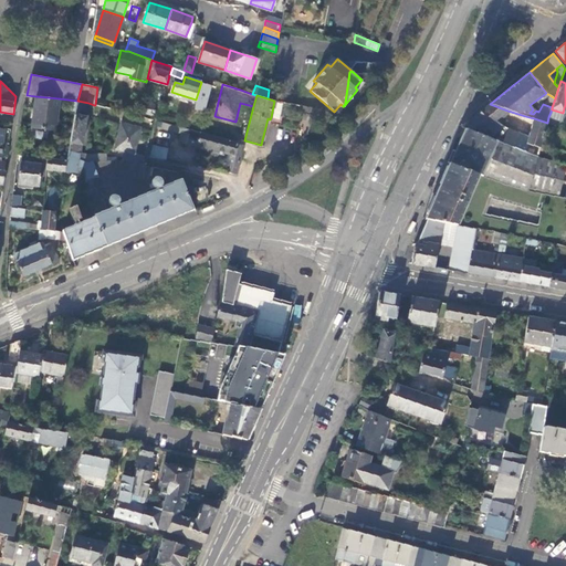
[(59,98),(35,96),(32,128),(55,130),(59,98)]
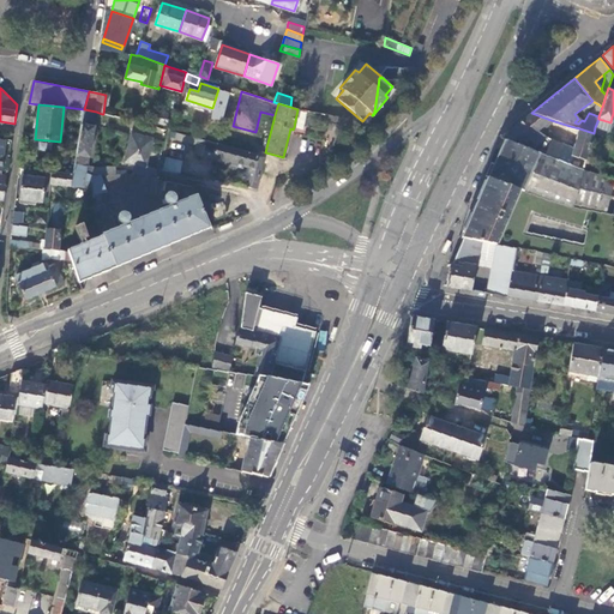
[(96,112),(84,109),(83,109),(74,163),(86,166),(88,166),(96,115),(96,112)]
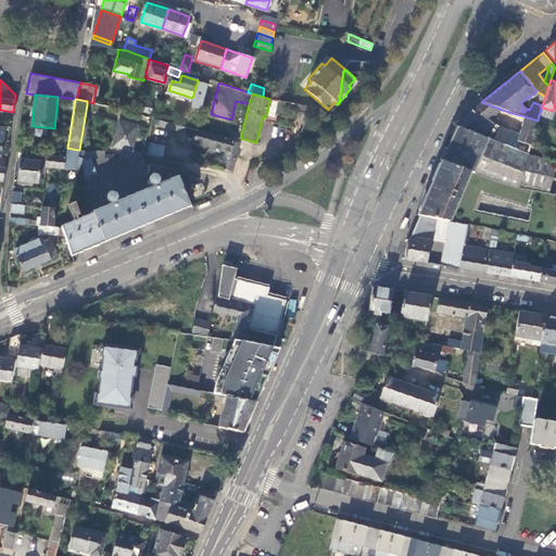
[(152,102),(139,99),(138,101),(139,110),(151,113),(152,102)]
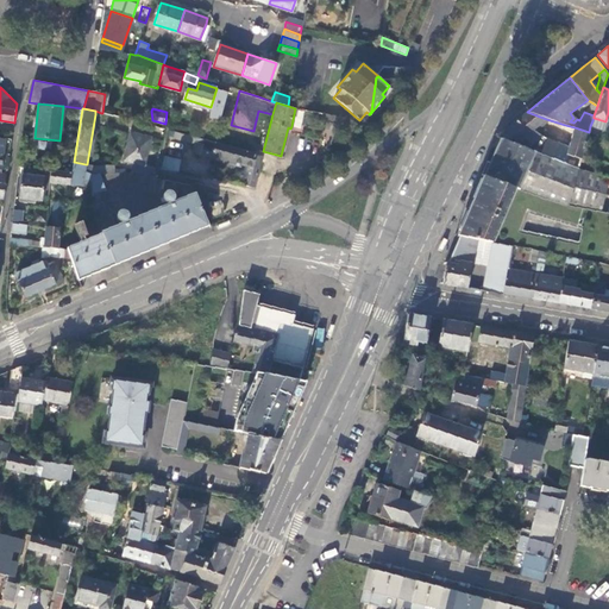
[(300,129),(305,110),(295,108),(292,126),(300,129)]
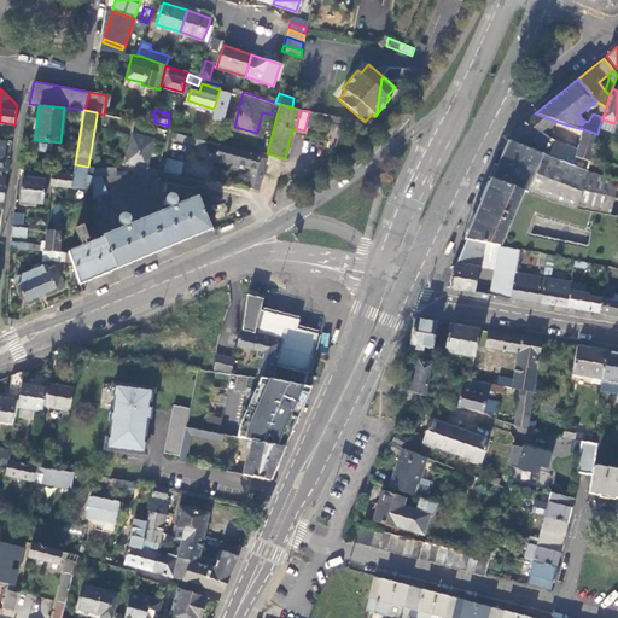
[(554,121),(535,114),(520,126),(503,139),(507,140),(532,151),(543,141),(546,144),(540,153),(544,156),(563,163),(567,147),(557,143),(554,149),(551,146),(552,140),(541,132),(554,121)]
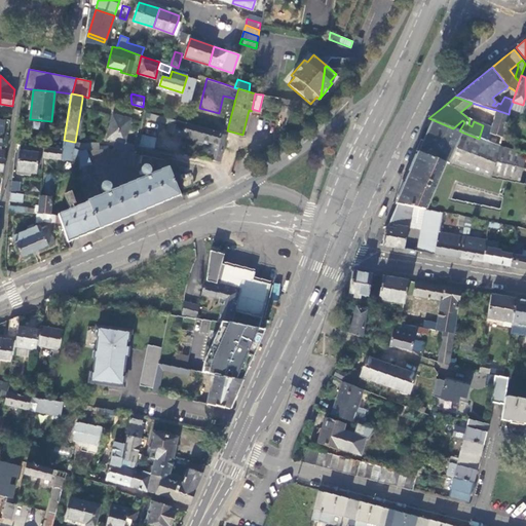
[(510,109),(521,113),(523,105),(513,102),(510,109)]
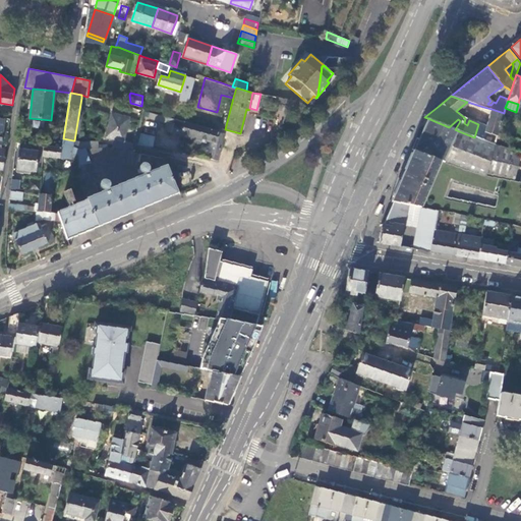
[(486,132),(498,136),(498,135),(504,113),(491,109),(486,127),(478,124),(474,137),(483,140),(486,132)]
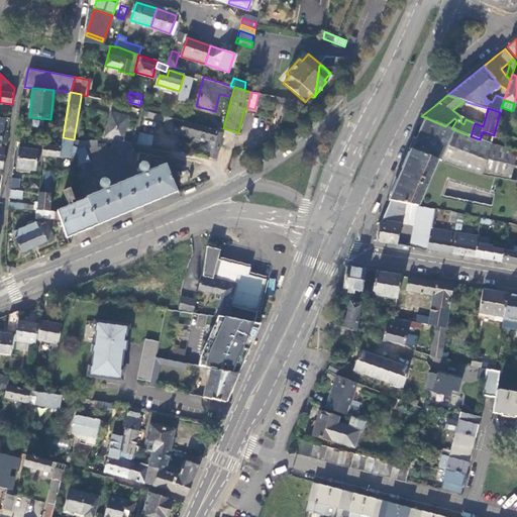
[(130,148),(132,142),(122,139),(127,116),(111,112),(105,135),(119,139),(117,146),(130,148)]
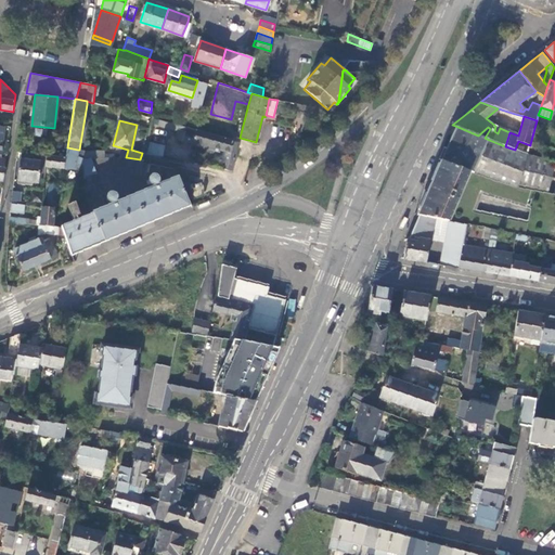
[(172,124),(159,120),(158,126),(170,129),(172,124)]
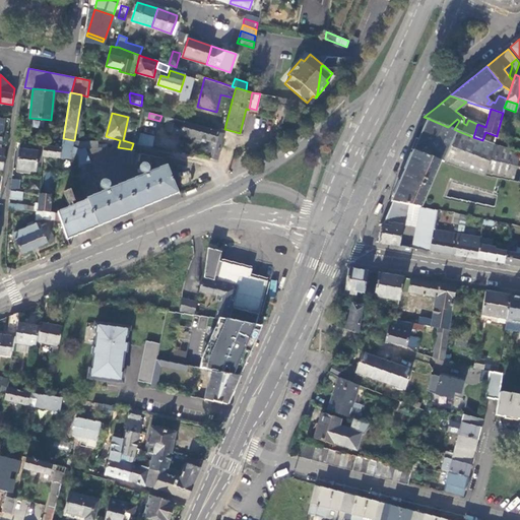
[(221,144),(223,132),(183,121),(161,116),(159,121),(166,122),(174,125),(171,132),(171,135),(180,137),(181,135),(200,140),(201,138),(208,140),(221,144)]
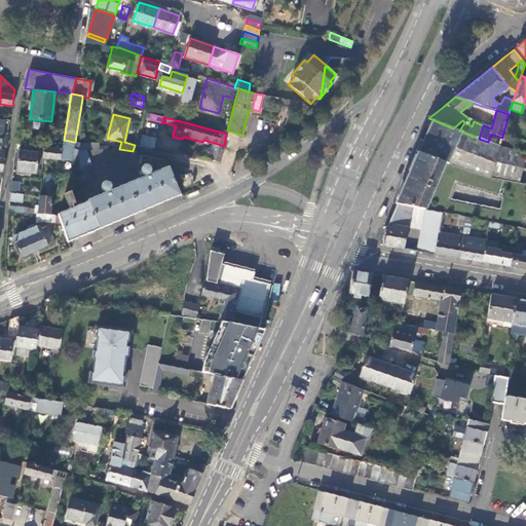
[(453,128),(431,119),(426,130),(417,151),(449,163),(463,133),(459,130),(453,128)]
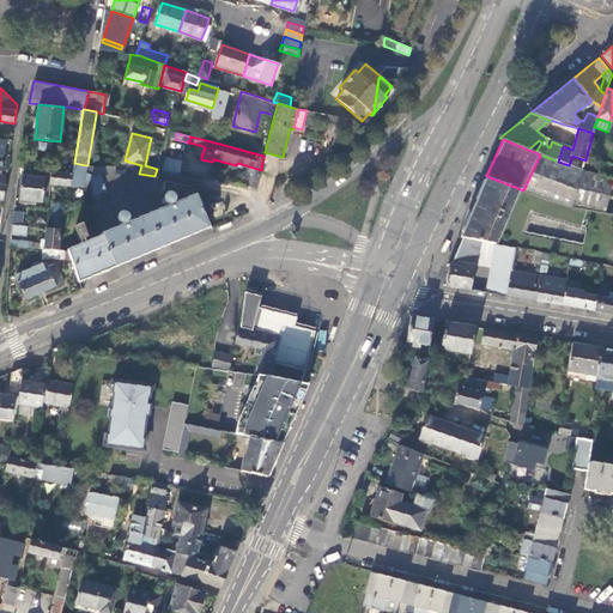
[(205,147),(195,144),(193,153),(201,156),(205,147)]
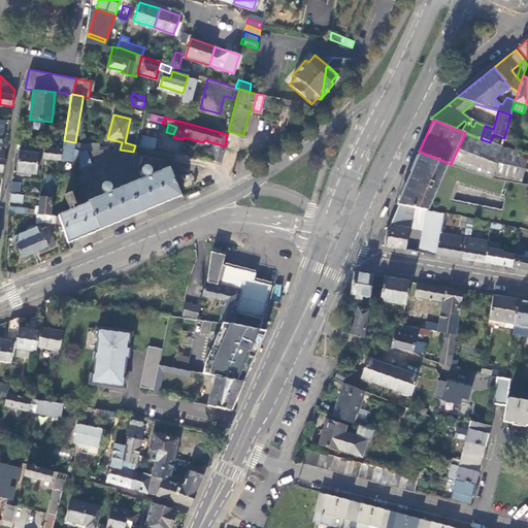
[(491,177),(501,146),(490,142),(481,139),(465,133),(451,164),(481,175),(491,177)]
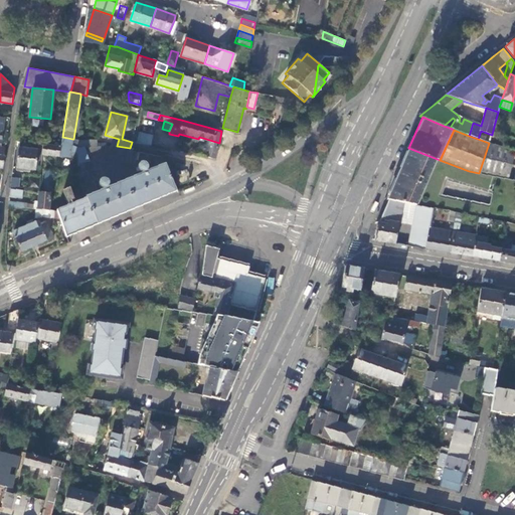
[(153,135),(138,132),(136,143),(151,146),(153,135)]
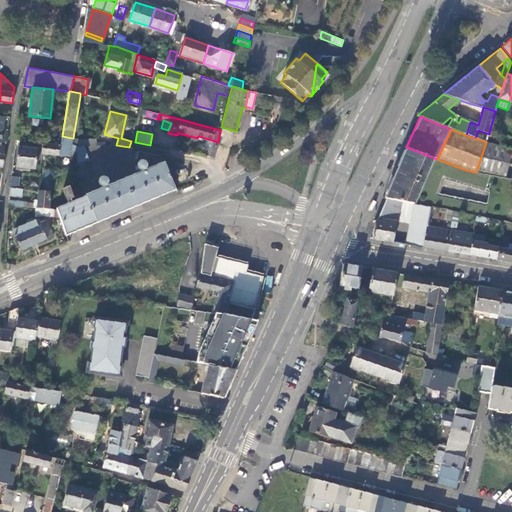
[(499,146),(502,136),(489,133),(489,134),(486,142),(499,146)]
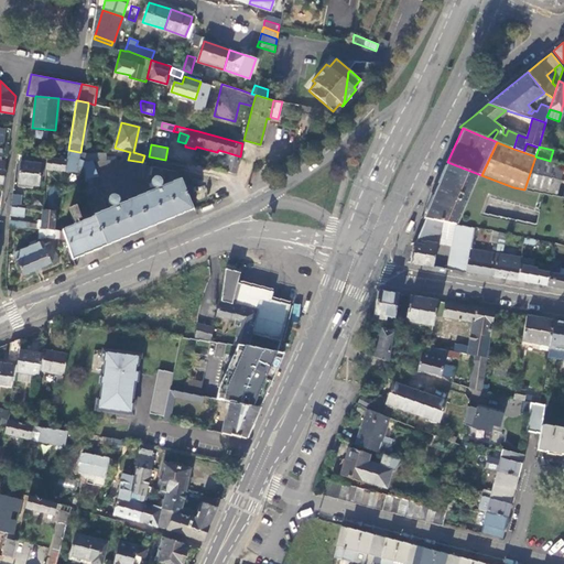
[(79,152),(68,150),(66,160),(47,158),(46,169),(76,172),(77,163),(78,158),(79,152)]
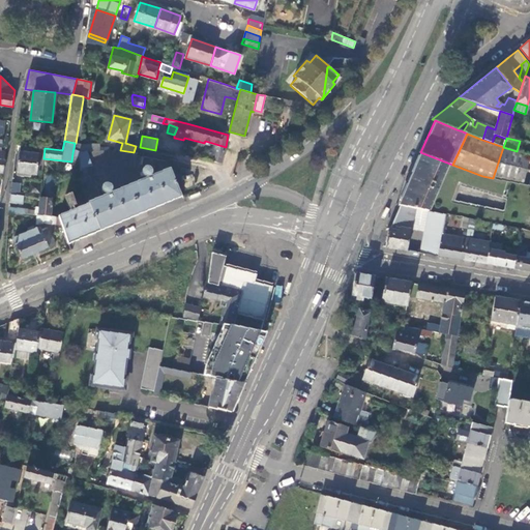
[(76,143),(75,143),(74,148),(80,151),(82,152),(87,151),(102,150),(102,147),(100,147),(99,143),(83,143),(76,143)]
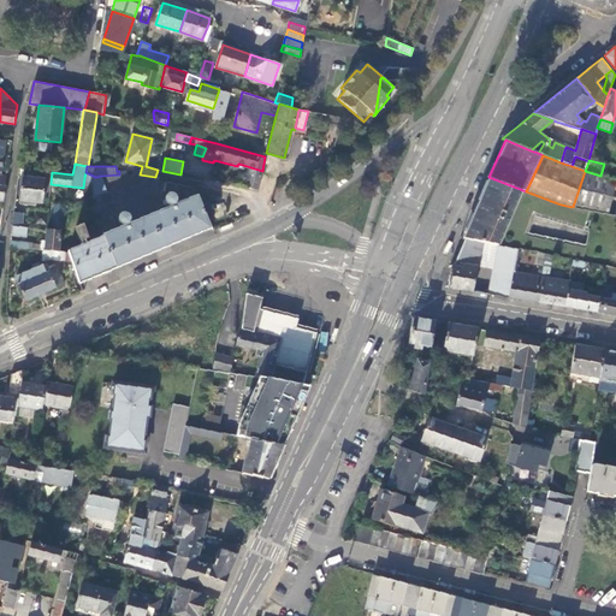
[(250,182),(249,188),(258,189),(262,171),(247,166),(244,177),(246,181),(250,182)]
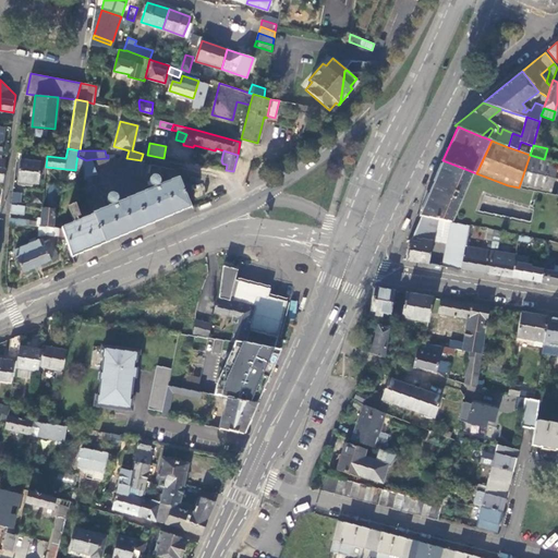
[(41,155),(21,153),(17,181),(38,184),(41,155)]
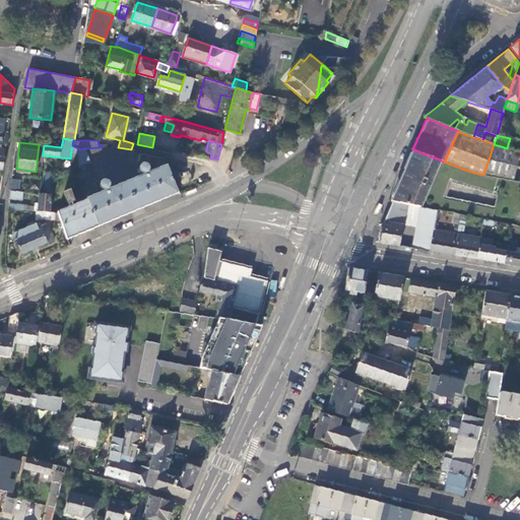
[(512,164),(516,150),(507,148),(494,144),(483,175),(497,178),(513,181),(517,165),(512,164)]
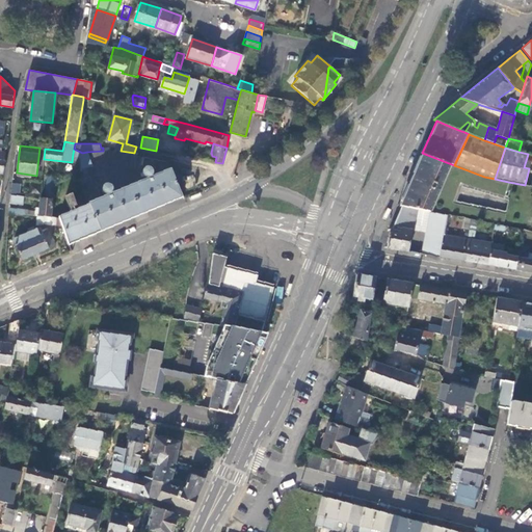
[(135,154),(134,153),(121,151),(103,151),(87,152),(91,166),(81,170),(76,171),(88,205),(99,229),(149,208),(151,209),(159,206),(159,204),(181,194),(167,162),(135,155),(135,154)]
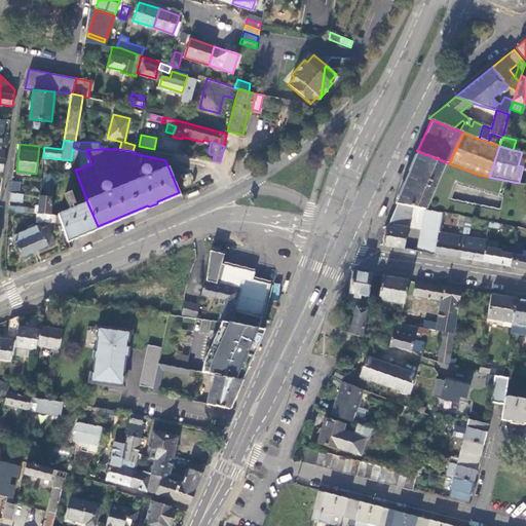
[(90,164),(86,150),(81,151),(79,150),(79,153),(80,168),(90,164)]
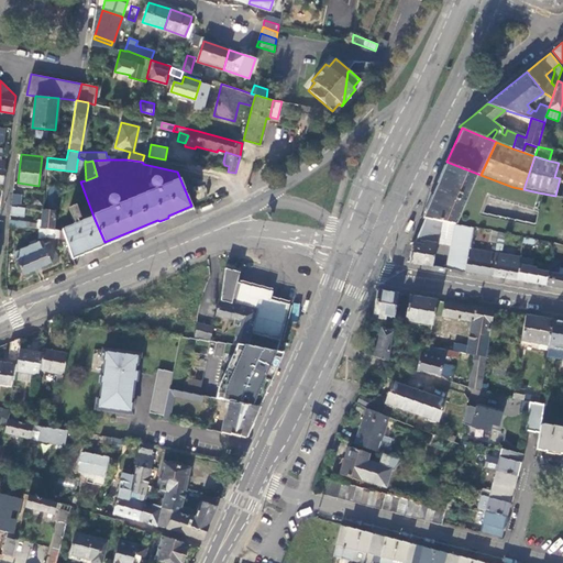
[(512,187),(481,175),(446,162),(441,177),(422,218),(423,218),(426,218),(443,221),(454,223),(464,225),(467,217),(459,213),(471,187),(486,194),(496,197),(533,208),(538,192),(523,189),(512,187)]
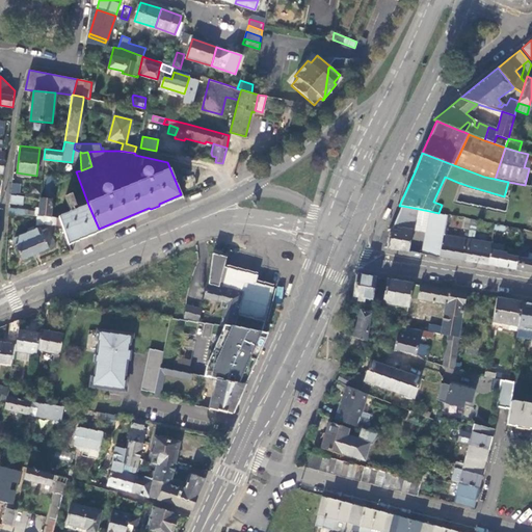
[(452,204),(459,183),(445,177),(433,202),(442,205),(439,213),(448,215),(452,204)]
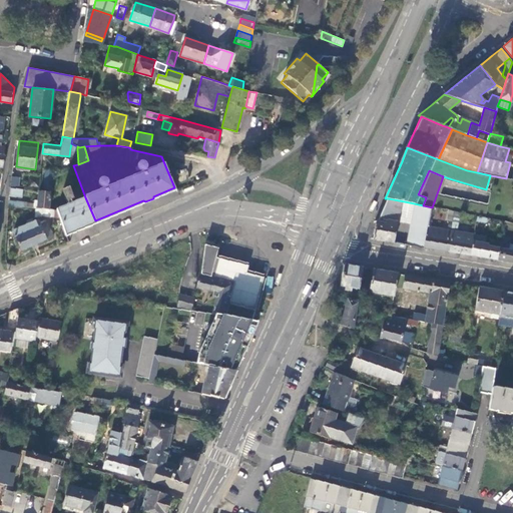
[(12,176),(10,187),(18,188),(19,177),(12,176)]
